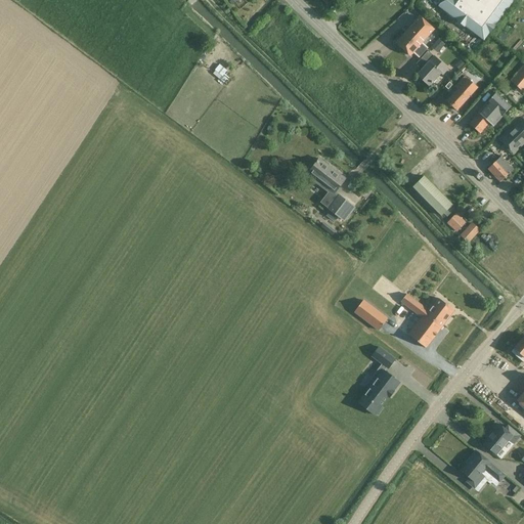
[(513,0),(442,0),(438,6),(483,40),(513,0)]
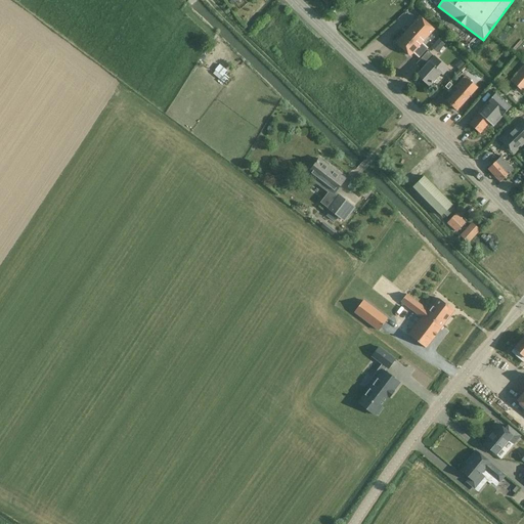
[(419,57),(427,48),(422,43),(433,30),(420,17),(396,43),(409,55),(413,52),(419,57)]
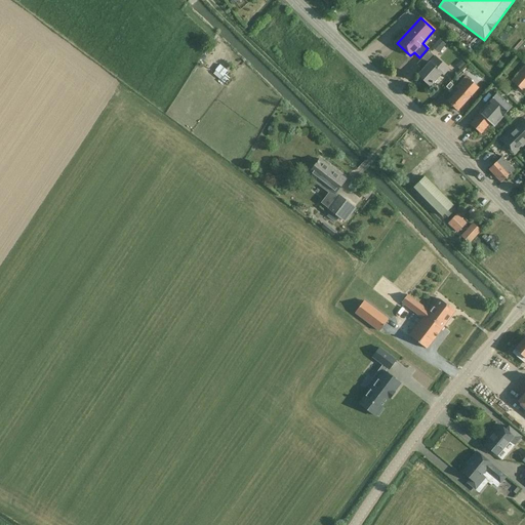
[(439,40),(433,47),(434,49),(441,41),(439,40)]
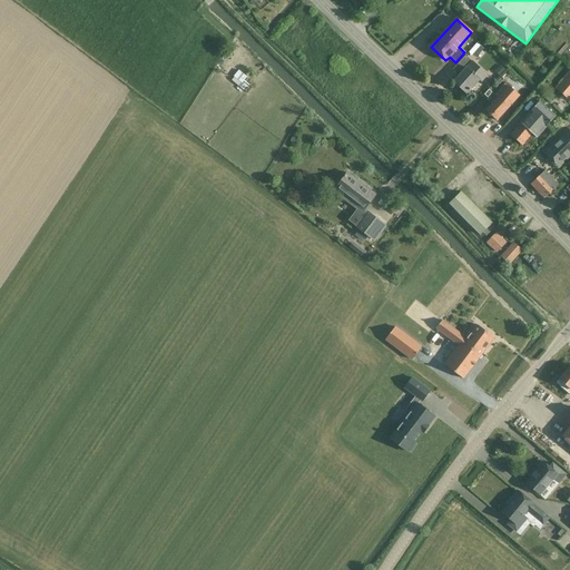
[(487,75),(465,56),(460,61),(467,68),(453,82),(467,94),(479,80),(481,81),(487,75)]
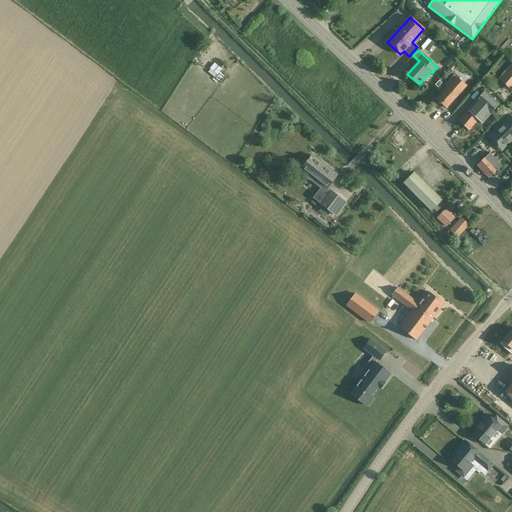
[(454,63),(450,59),(445,64),(449,68),(454,63)]
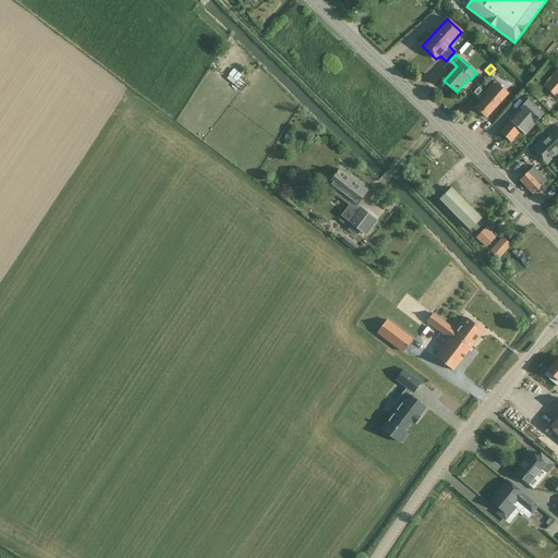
[(557,97),(557,69),(543,86),(557,98),(557,97)]
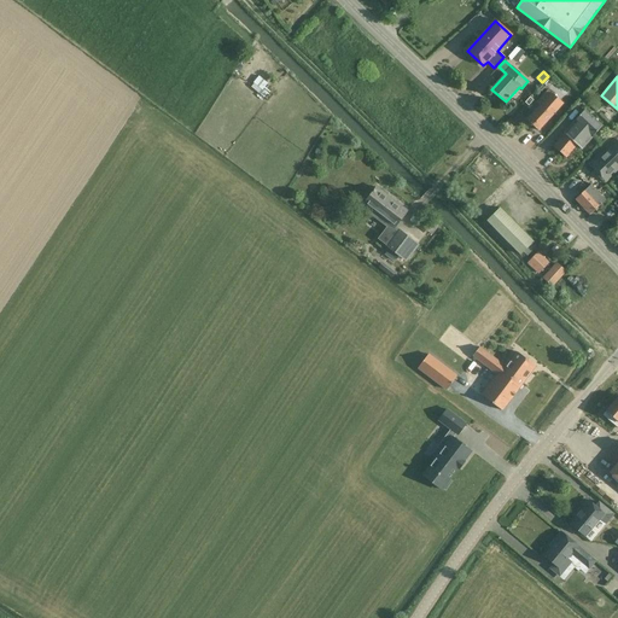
[(254,83),(251,87),(263,98),(267,94),(268,94),(273,89),(267,85),(262,89),(254,83)]
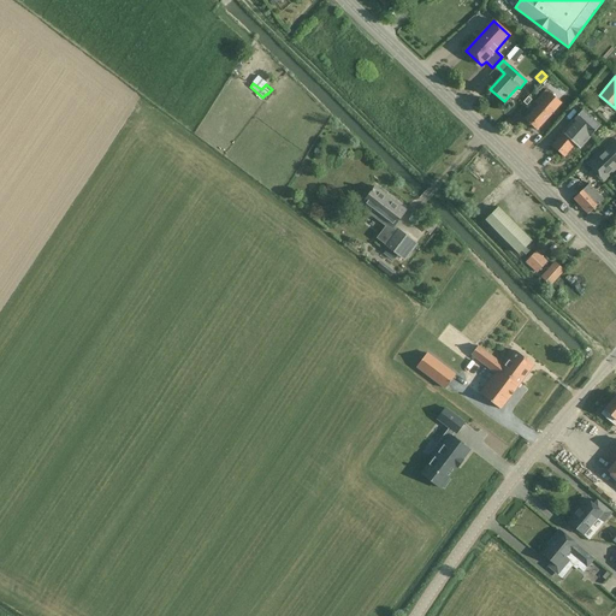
[(561,104),(546,90),(534,102),(537,106),(525,119),(537,130),(561,104)]
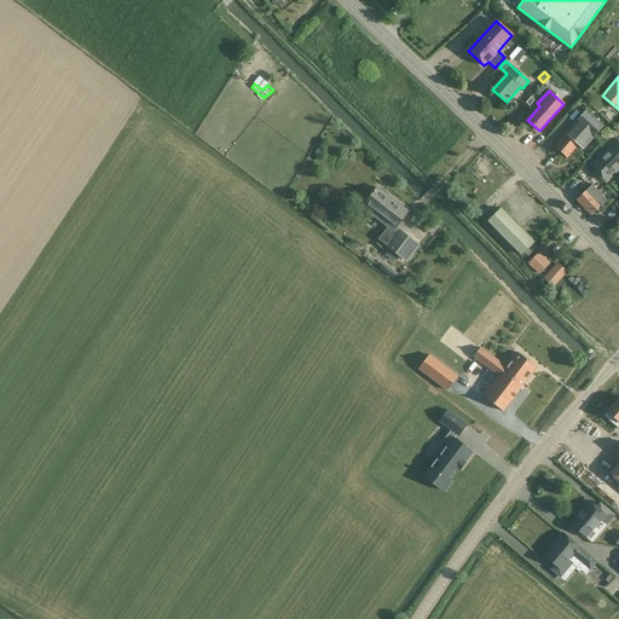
[(585,110),(554,146),(566,158),(578,145),(582,150),(595,136),(603,127),(585,110)]
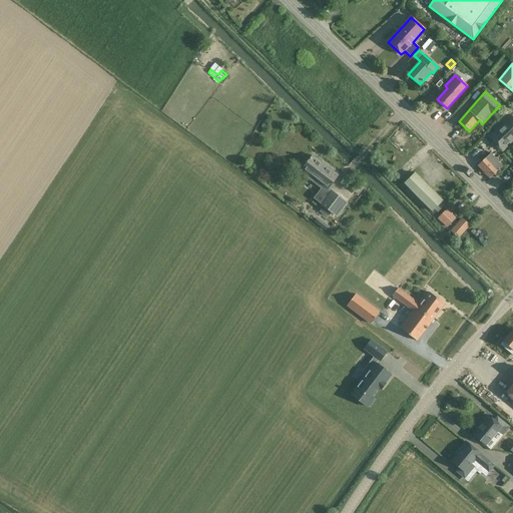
[(503,122),(488,136),(502,151),(512,140),(512,117),(511,115),(503,122)]
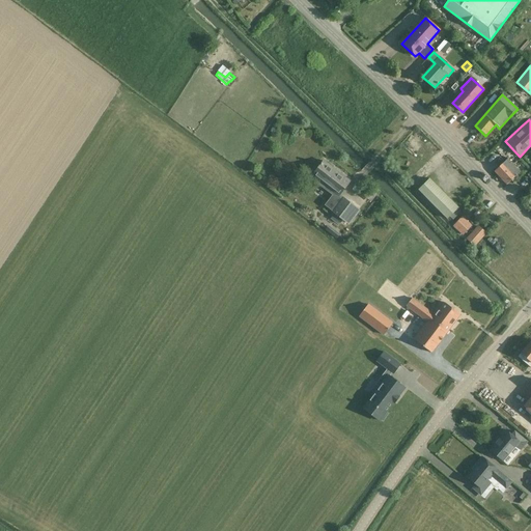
[(508,159),(494,171),(506,185),(521,172),(513,164),(508,159)]
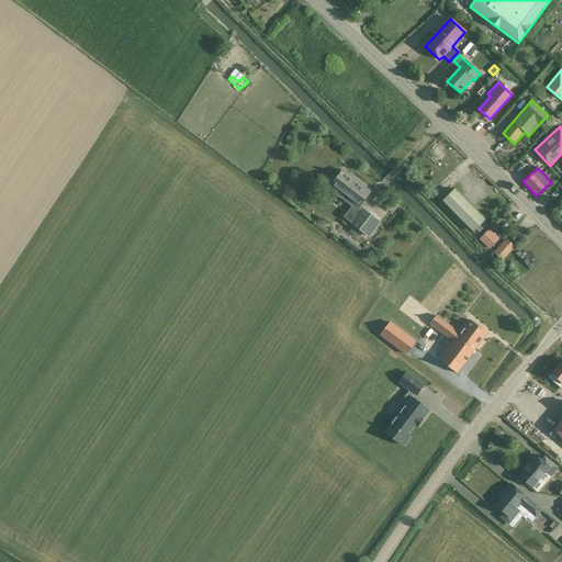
[(352,178),(343,170),(329,187),(358,208),(369,193),(351,180),(352,178)]
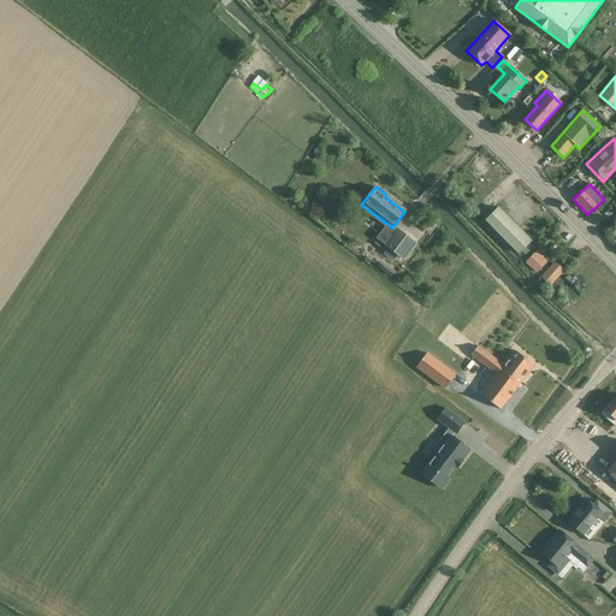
[(416,243),(397,229),(385,246),(404,260),(416,243)]
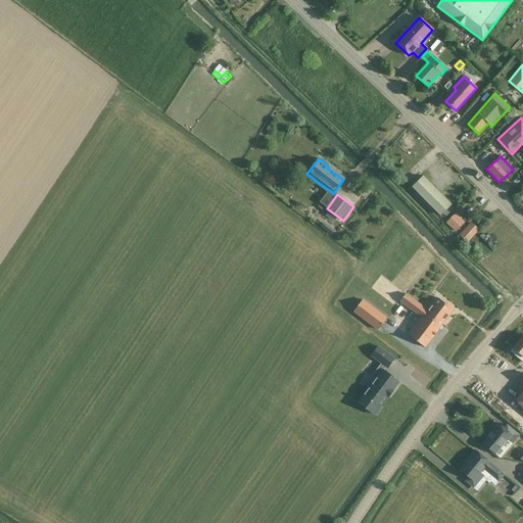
[(456,232),(465,223),(456,214),(446,224),(456,232)]
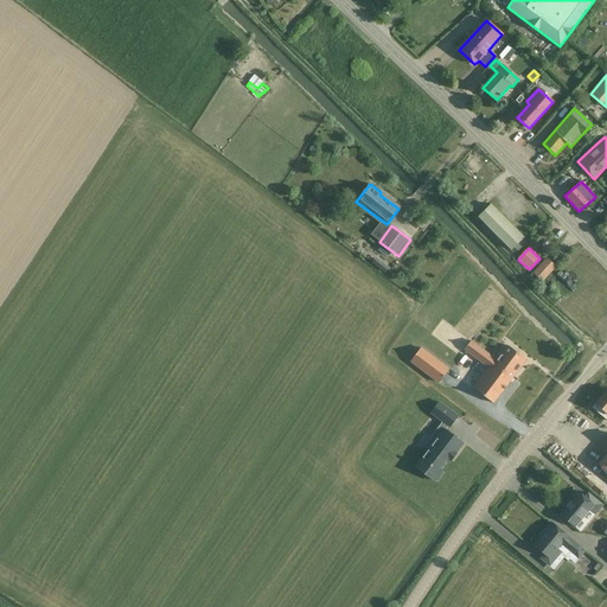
[(543,281),(556,267),(547,257),(532,273),(543,281)]
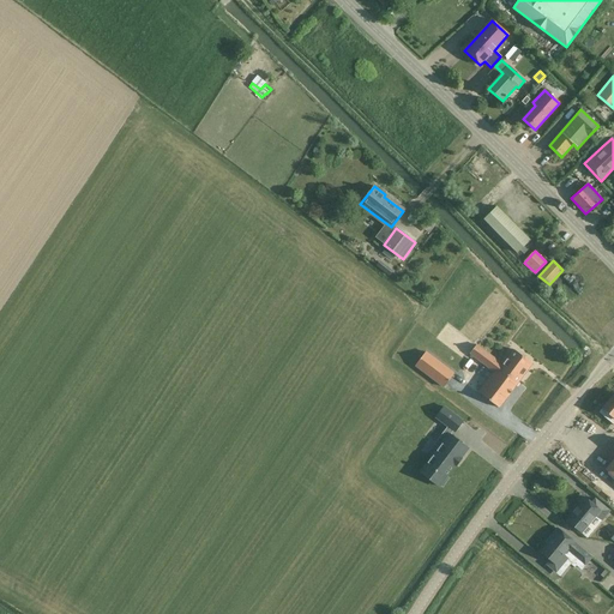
[(500,363),(476,345),(470,353),(494,372),(479,393),(498,408),(531,363),(513,350),(506,359),(505,357),(500,363)]
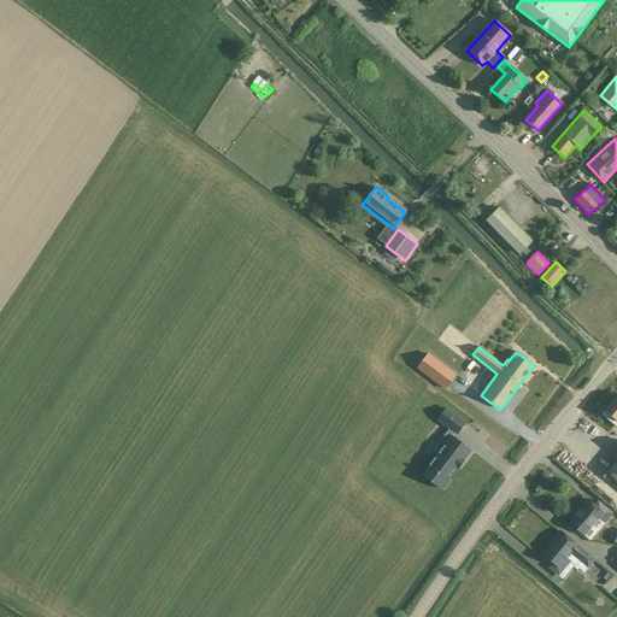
[(428,353),(417,368),(446,389),(457,375),(428,353)]
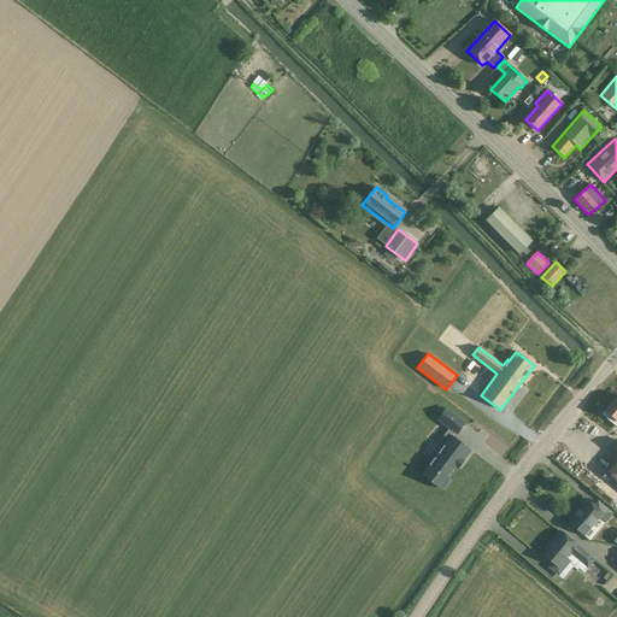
[(616,395),(601,415),(609,421),(610,419),(616,424),(616,395)]
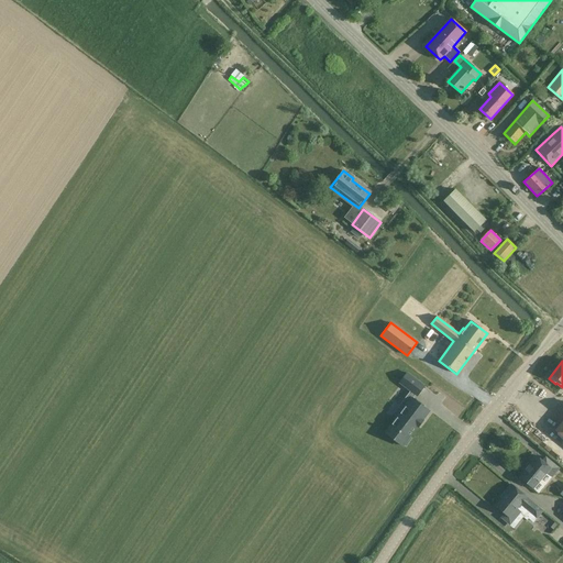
[(424,386),(407,373),(399,383),(410,390),(398,407),(403,410),(385,433),(401,445),(403,444),(405,446),(411,439),(409,437),(417,427),(418,427),(422,420),(421,420),(429,411),(412,398),(415,395),(417,396),(424,386)]
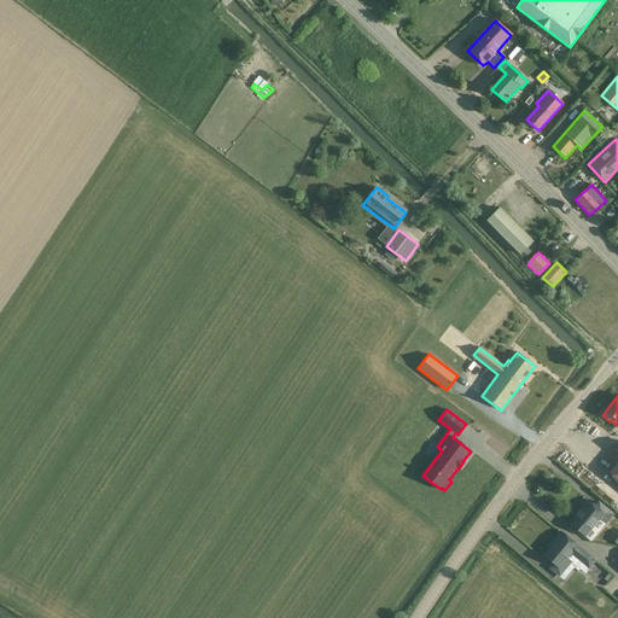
[(582,512),(571,525),(581,532),(586,536),(600,519),(606,524),(613,514),(599,502),(595,507),(587,501),(579,509),(582,512)]
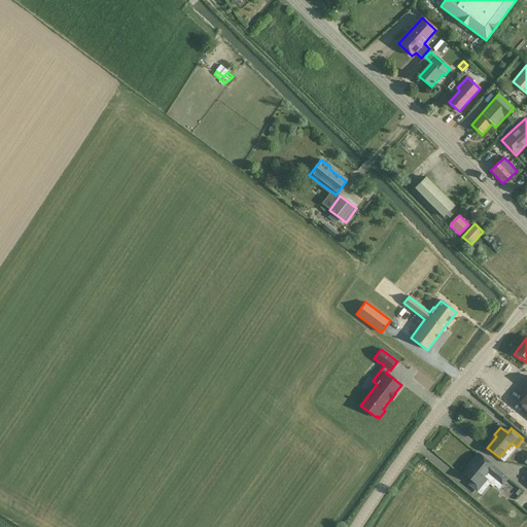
[(503,475),(492,465),(479,454),(472,461),(473,463),(464,475),(472,481),(469,485),(475,489),(478,491),(488,479),(492,483),(495,479),(497,481),(502,475),(503,475)]
